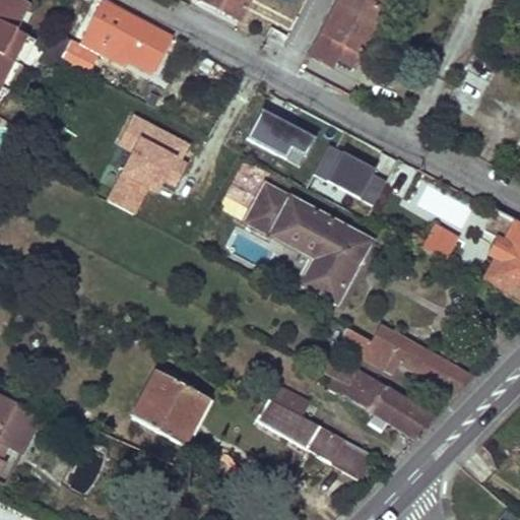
[(27,4),(18,0),(0,0),(0,84),(12,61),(26,37),(14,30),(27,4)]
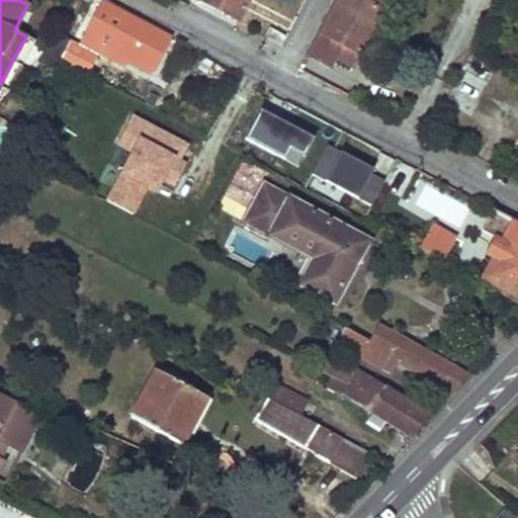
[(197,0),(216,9),(238,21),(249,0),(197,0)]
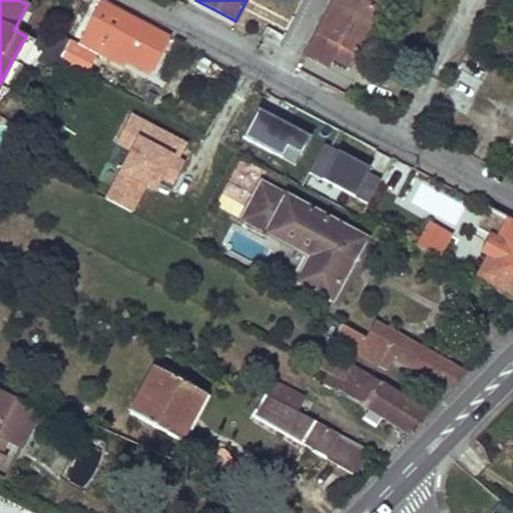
[(336,0),(307,55),(327,66),(331,58),(349,67),(385,0),(336,0)]
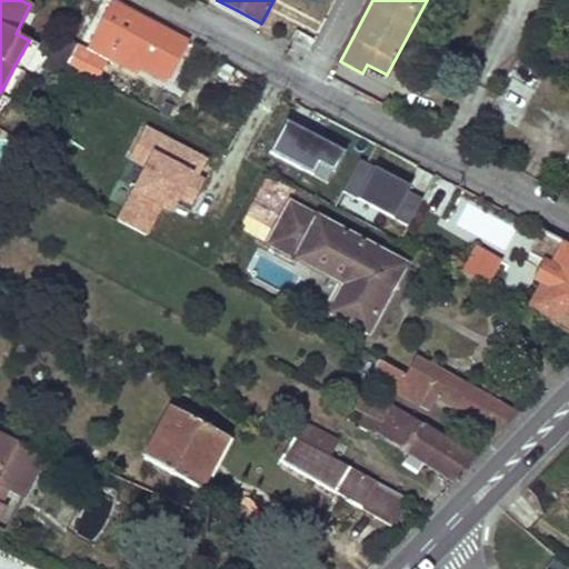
[(165,80),(186,41),(111,1),(87,51),(77,46),(65,68),(97,83),(108,59),(136,73),(139,67),(165,80)]
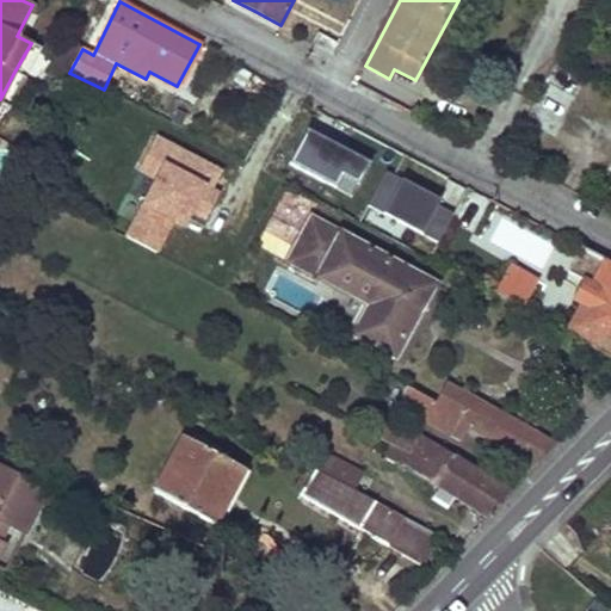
[(254,11),(251,17),(277,31),(281,25),(254,11)]
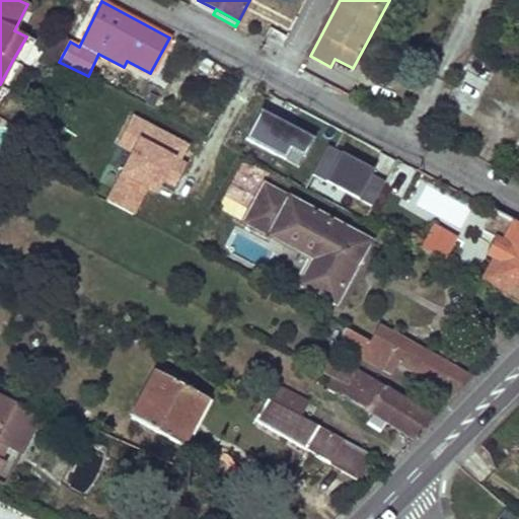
[(56,34),(42,62),(56,70),(59,62),(70,42),(56,34)]
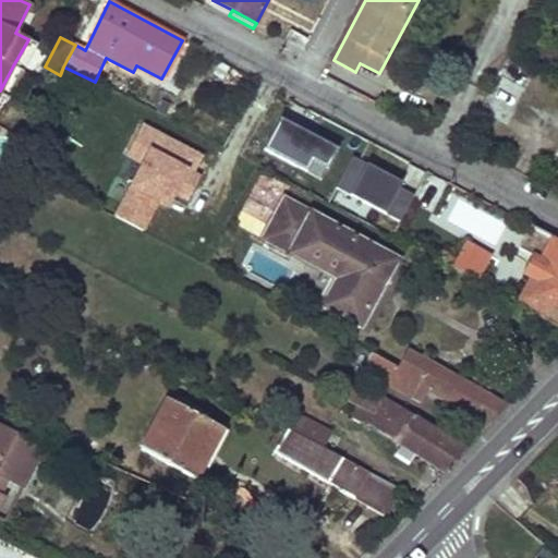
[(37,44),(28,39),(13,65),(23,72),(37,44)]
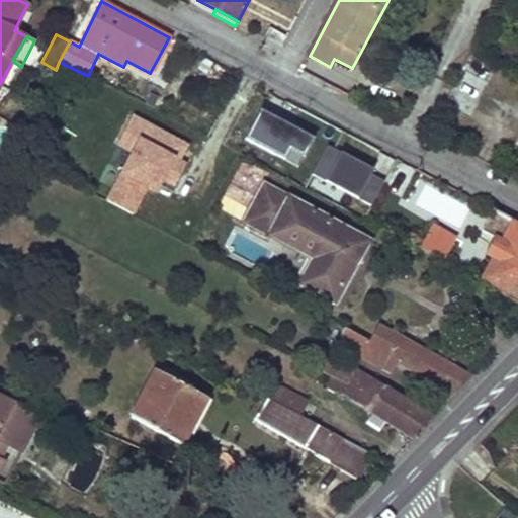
[(56,70),(41,62),(35,74),(50,80),(56,70)]
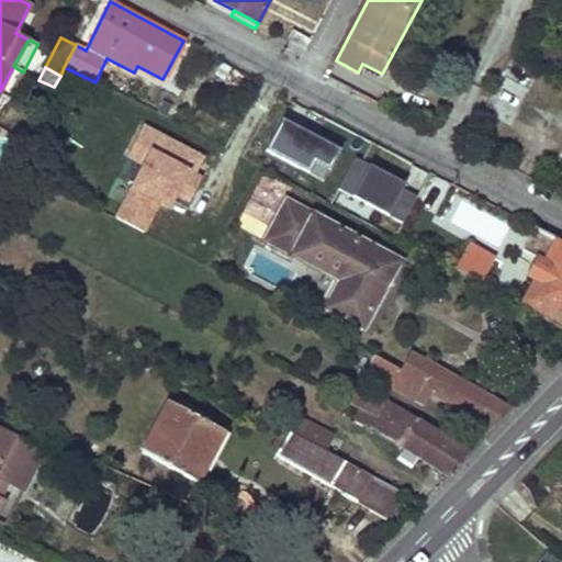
[(0,115),(9,99),(0,93),(0,115)]
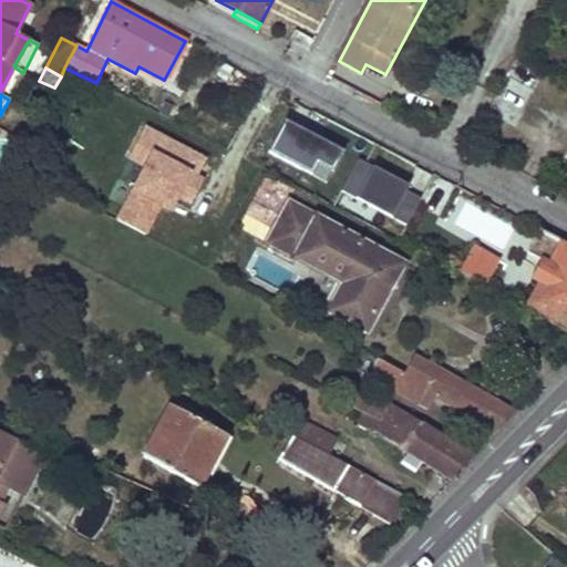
[(181,151),(175,161),(189,168),(195,158),(181,151)]
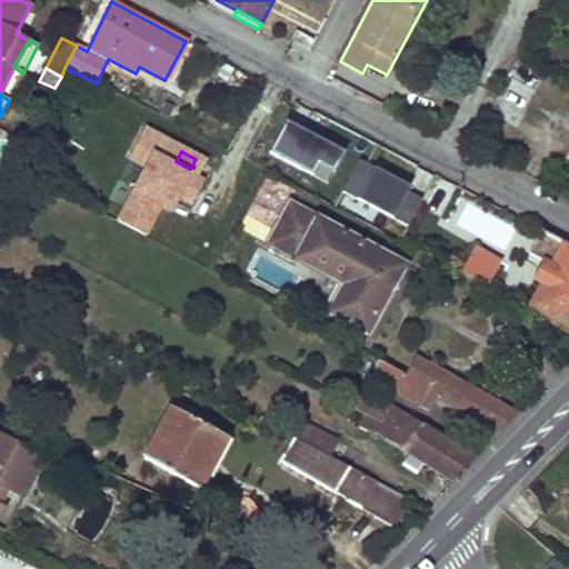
[(503,251),(517,228),(467,199),(453,222),(503,251)]
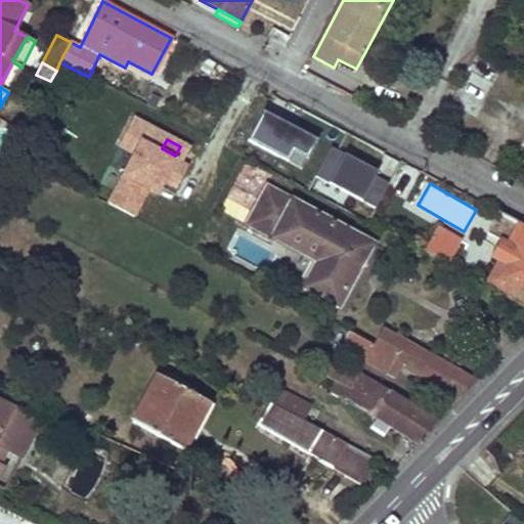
[(308,293),(340,310),(358,274),(355,272),(360,263),(363,265),(375,244),(267,185),(246,224),(315,263),(322,266),(308,293)]
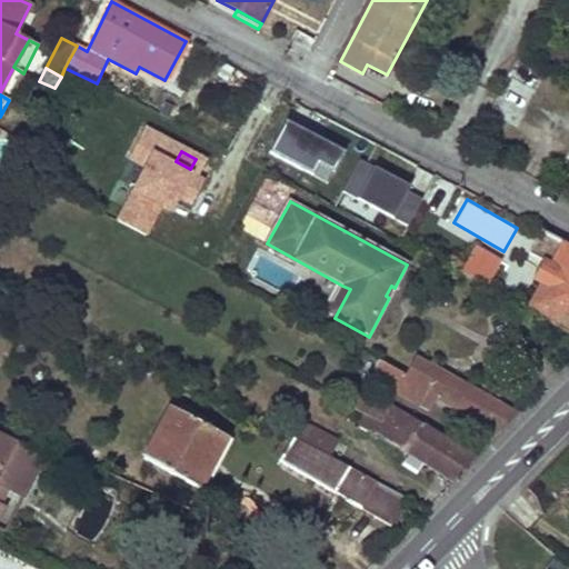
[(568,246),(541,231),(529,253),(543,261),(550,265),(540,283),(527,310),(568,332),(568,246)]
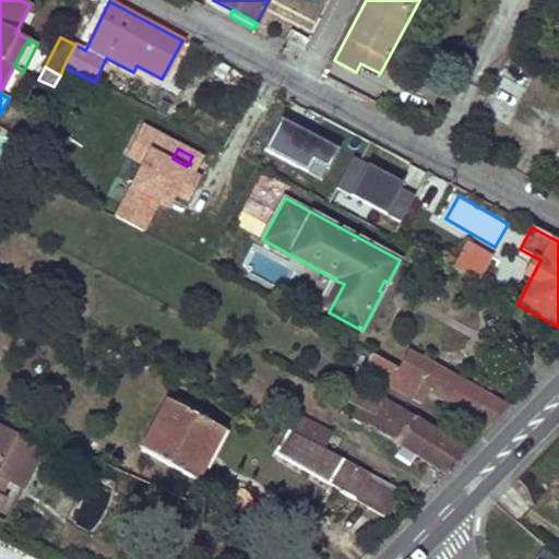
[(453,268),(452,270),(477,284),(494,258),(468,242),(459,260),(453,268)]
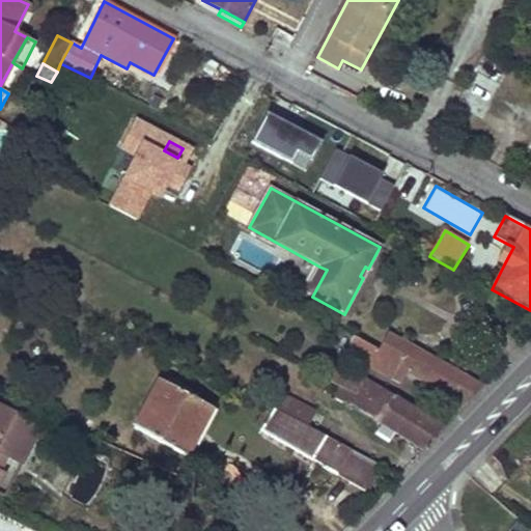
[(404,240),(430,254),(436,247),(409,231),(404,240)]
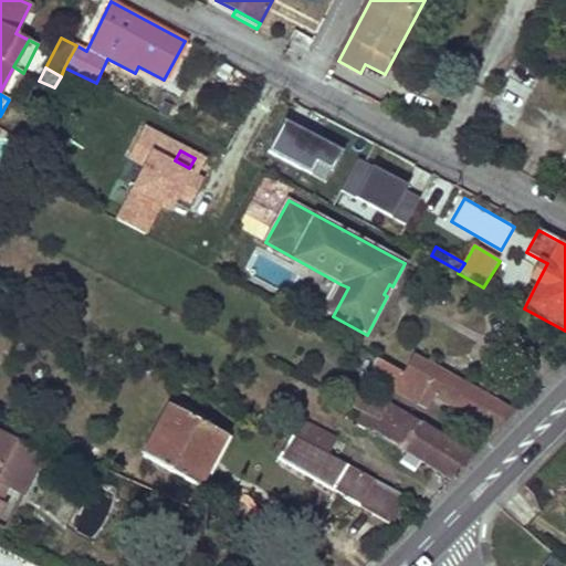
[(547,263),(541,260),(531,279),(537,282),(547,263)]
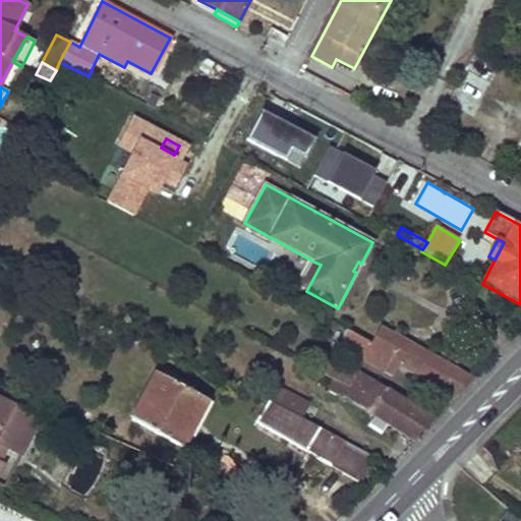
[(313,262),(299,288),(306,291),(321,265),(313,262)]
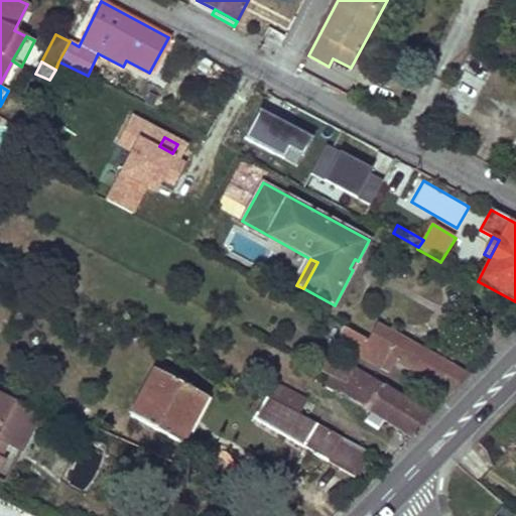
[(360,317),(352,331),(368,339),(375,326),(360,317)]
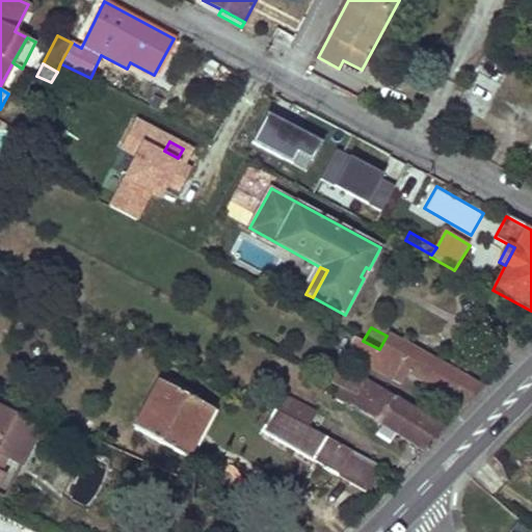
[(356,338),(349,353),(391,377),(397,366),(408,372),(467,405),(484,387),(389,333),(387,336),(379,349),(363,341),(356,338)]
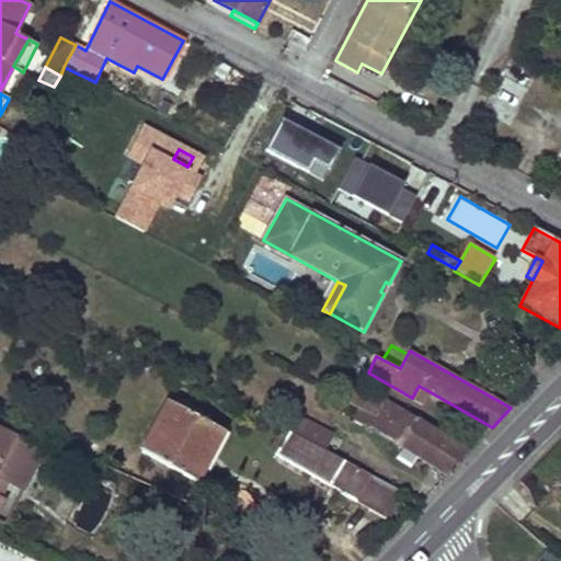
[(351,381),(341,398),(354,404),(363,389),(351,381)]
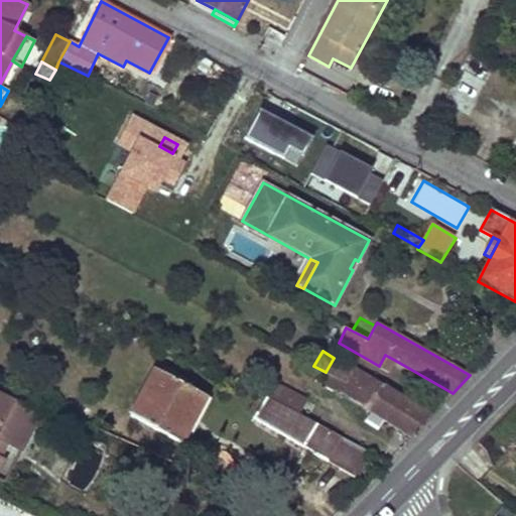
[(385,355),(379,366),(389,372),(396,361),(385,355)]
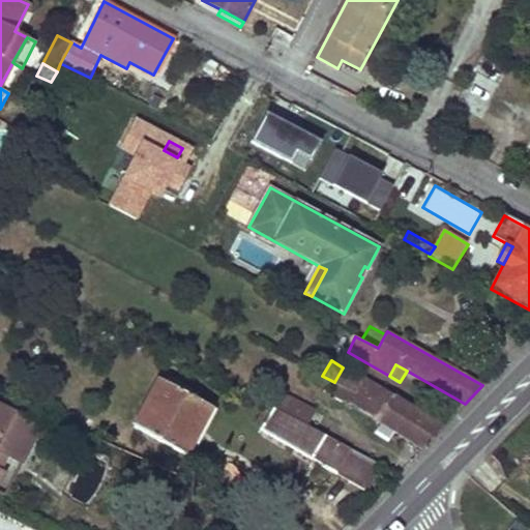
[(355,375),(343,367),(334,382),(333,382),(341,386),(357,394),(365,378),(356,373),(355,375)]
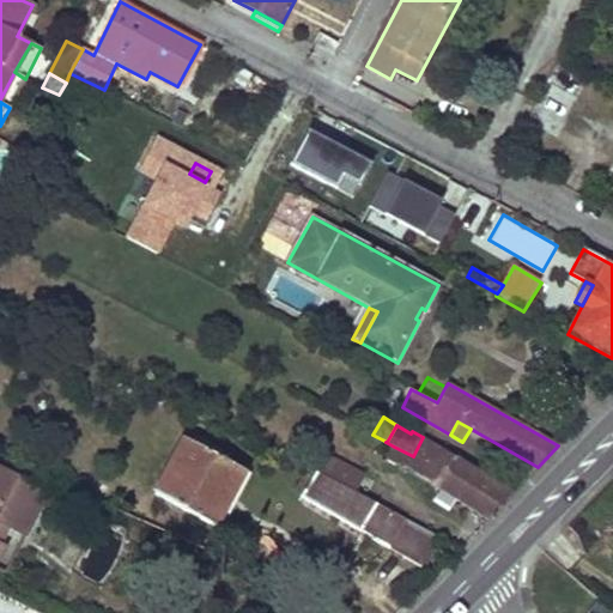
[(198,436),(193,443),(220,459),(224,450),(198,436)]
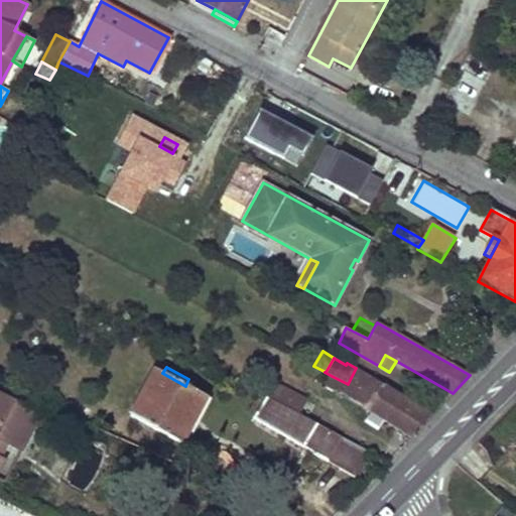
[(430,415),(356,368),(348,384),(332,376),(327,386),(342,395),(343,392),(413,436),(433,417),(430,415)]
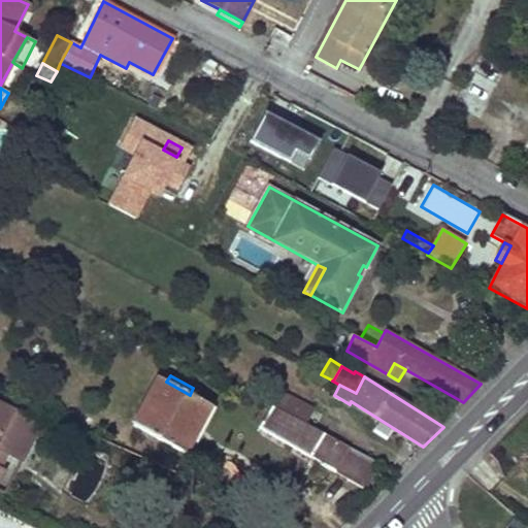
[(134,426),(186,454),(211,406),(190,395),(166,382),(159,378),(134,426)]
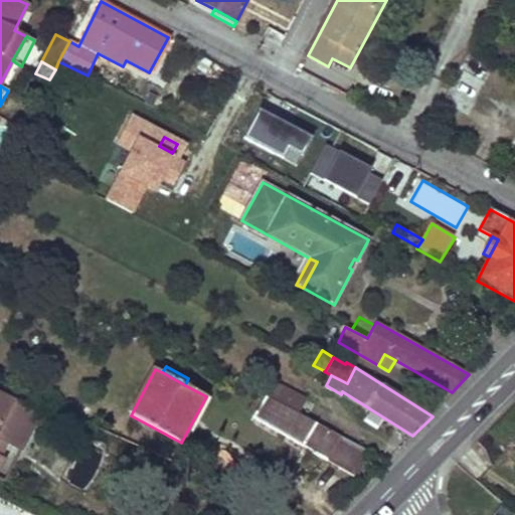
[(277,384),(270,399),(298,414),(306,399),(277,384)]
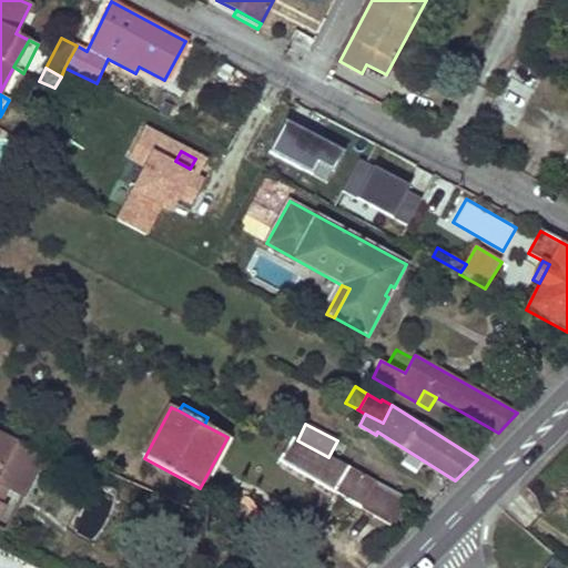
[(13,444),(0,436),(0,443),(11,448),(13,444)]
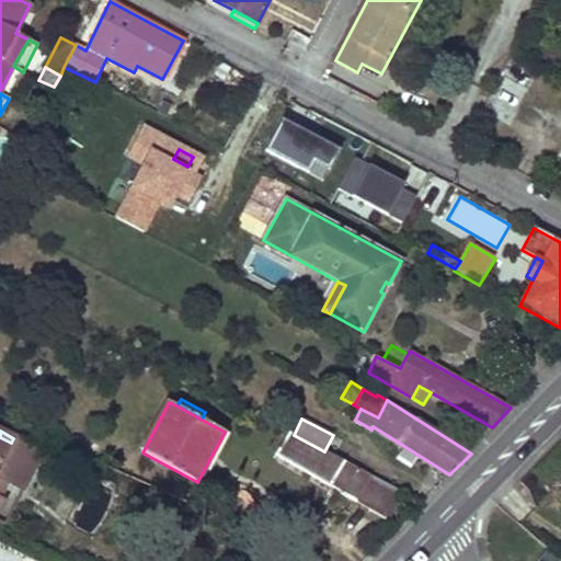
[(290,434),(275,457),(385,522),(402,493),(324,451),(294,435),(290,434)]
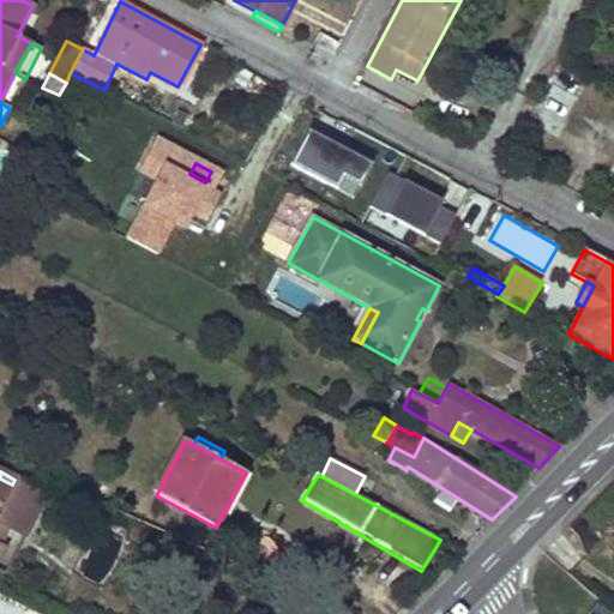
[(0,558),(5,548),(0,546),(10,528),(26,537),(38,512),(28,507),(36,491),(14,480),(12,485),(0,479),(0,558)]
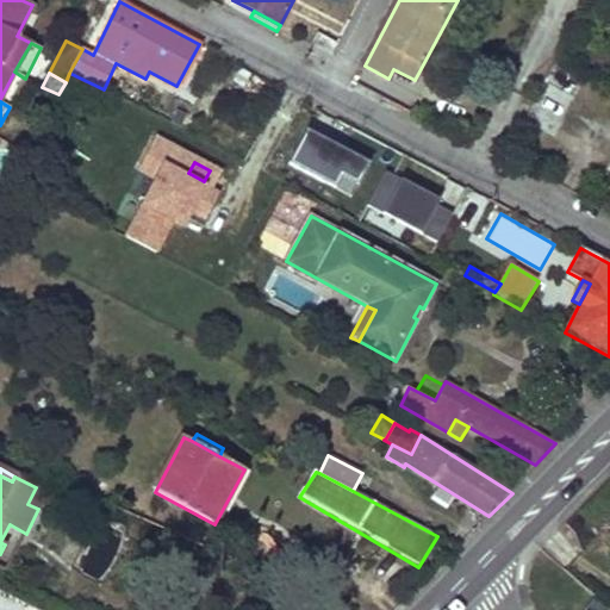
[(47,493),(36,487),(27,504),(38,509),(47,493)]
